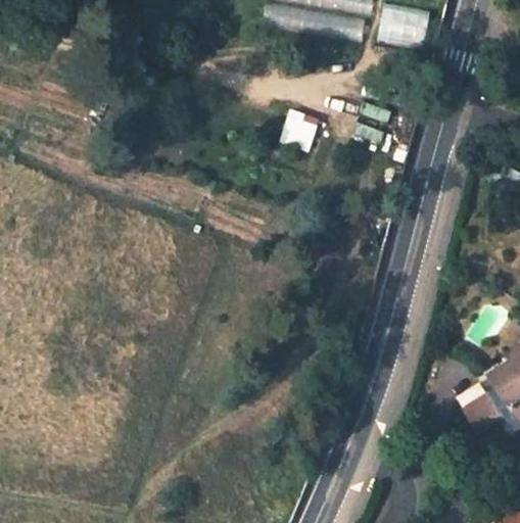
[(383,3),(376,40),(424,49),(431,11),(383,3)]
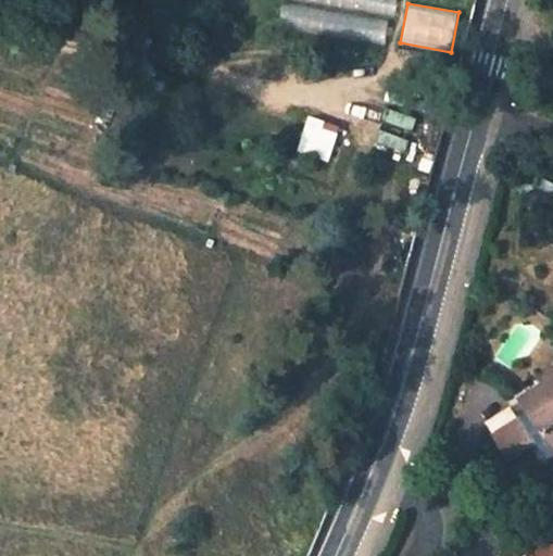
[(310,115),(296,152),(326,163),(340,127),(310,115)]
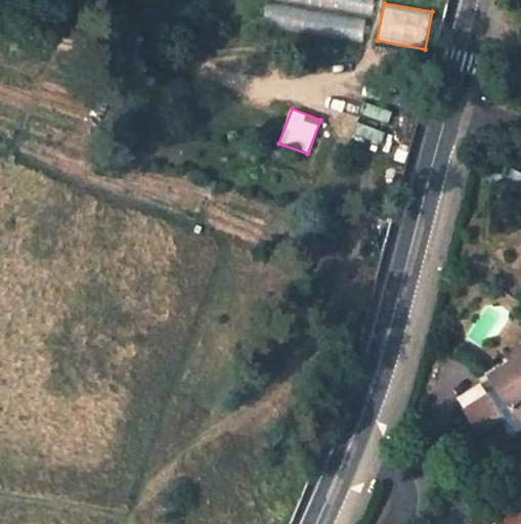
[(484,394),(463,409),(477,431),(510,409),(520,428),(520,427),(520,345),(505,355),(509,361),(486,376),(497,391),(502,399),(492,406),(487,398),(484,394)]
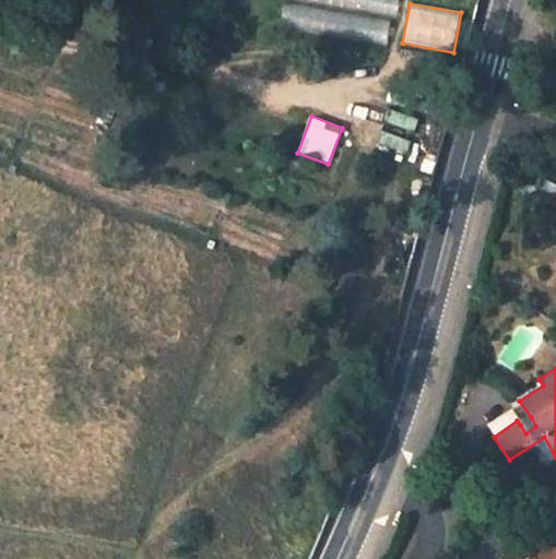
[(531,417),(520,425),(525,433),(535,426),(531,417)]
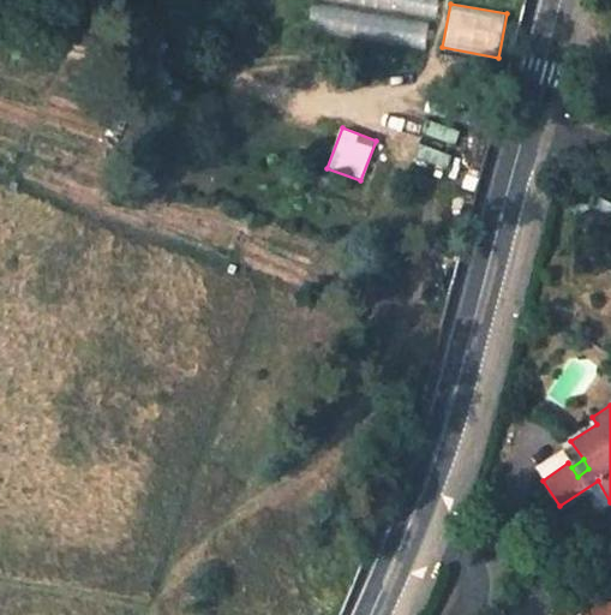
[(610,614),(610,601),(591,608),(593,614),(610,614)]
